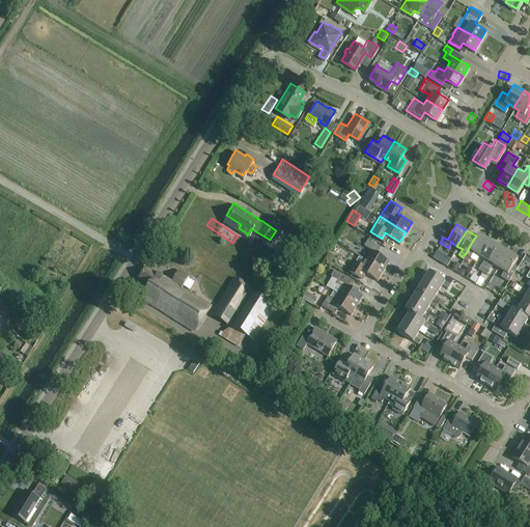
[(478,253),(489,238),(478,231),(476,236),(469,247),(467,251),(466,253),(469,255),(470,255),(473,250),(478,253)]
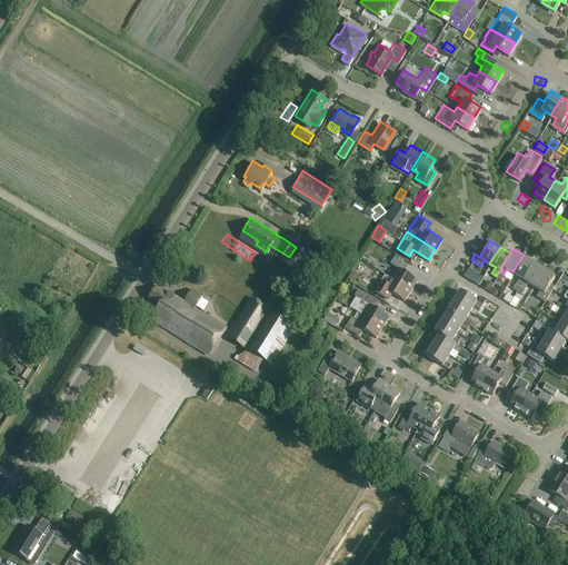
[(519,284),(534,261),(524,255),(512,271),(519,275),(515,281),(516,281),(519,284)]
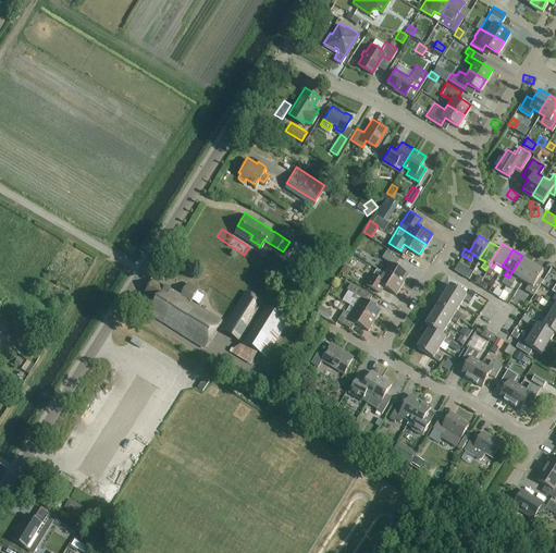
[(362,257),(368,262),(374,256),(368,250),(362,257)]
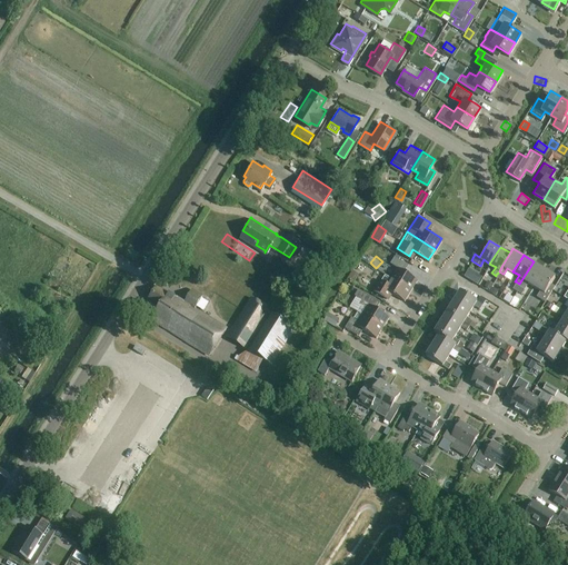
[(534,284),(544,267),(534,261),(519,284),(521,285),(524,286),(527,280),(534,284)]
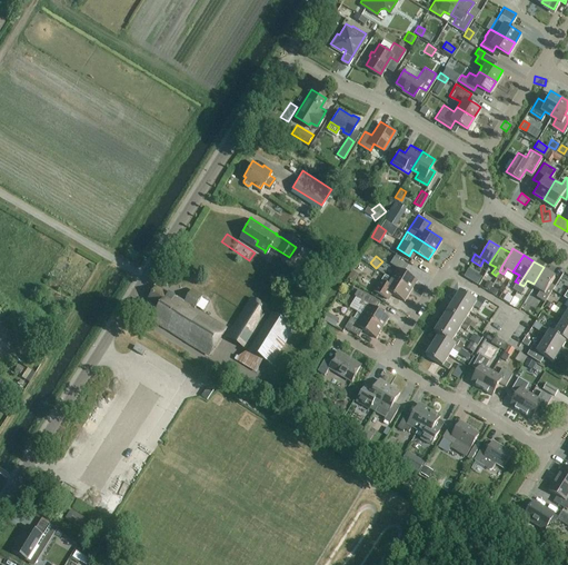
[(390,276),(410,288),(417,277),(397,265),(390,276)]
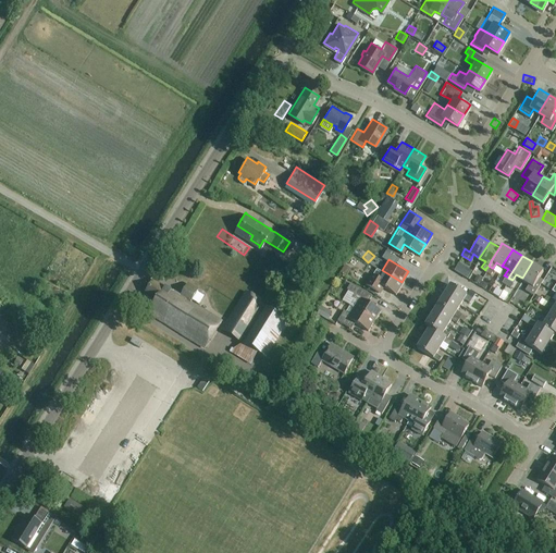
[(345,272),(349,265),(344,261),(340,269),(345,272)]
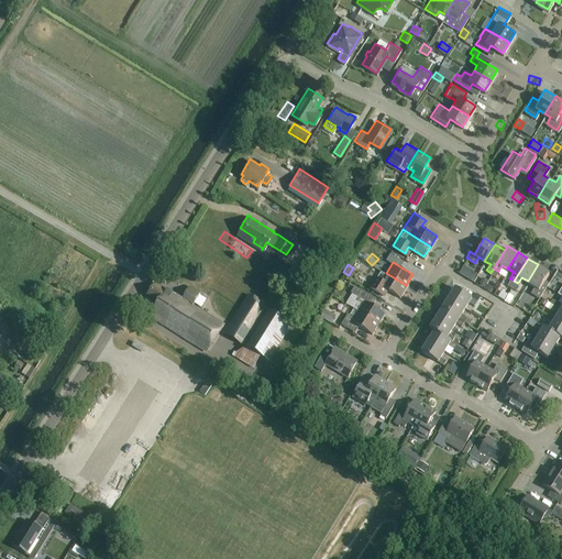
[(464,273),(467,267),(461,264),(458,270),(464,273)]
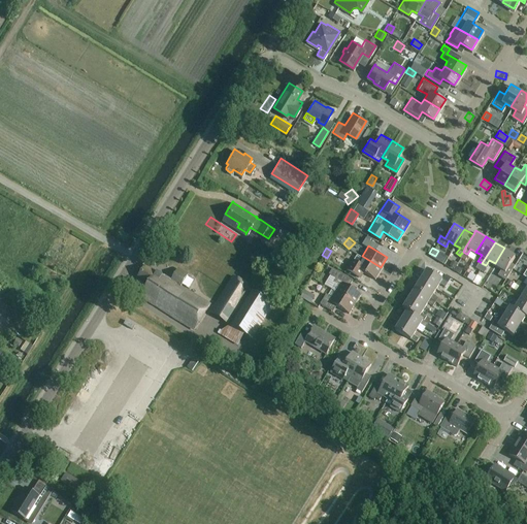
[(504,248),(495,263),(500,267),(497,272),(504,277),(514,263),(511,260),(514,254),(504,248)]
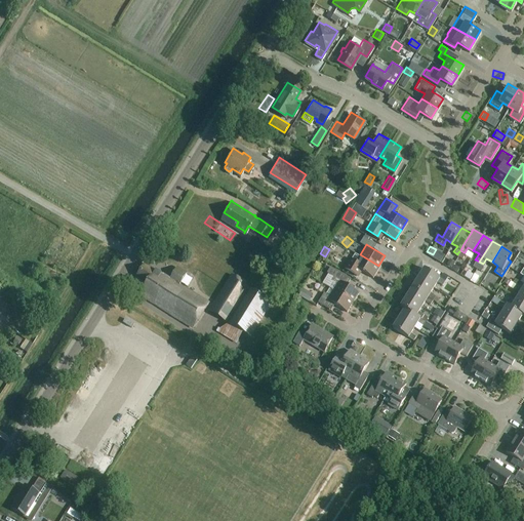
[(378,266),(360,254),(355,251),(351,256),(350,255),(344,266),(357,274),(361,268),(372,275),(378,266)]
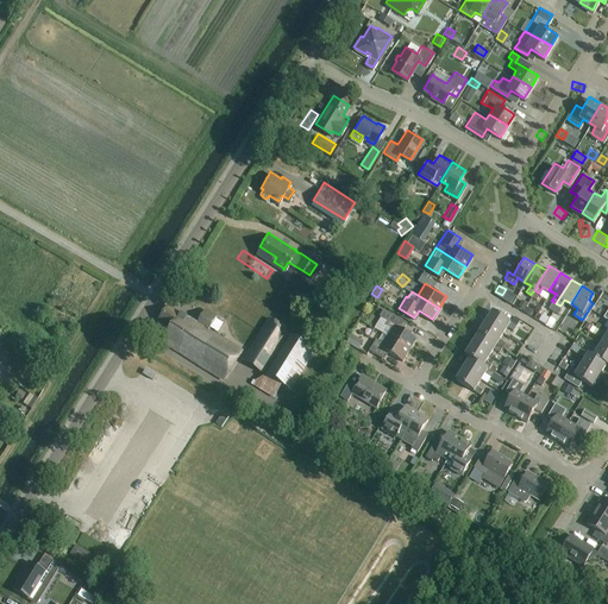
[(518,303),(524,307),(527,301),(521,297),(518,303)]
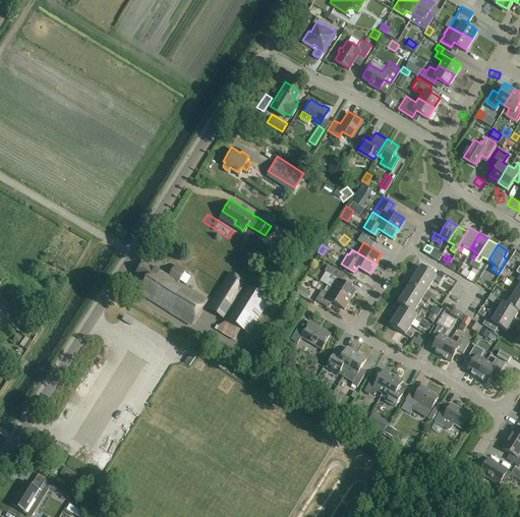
[(161,270),(142,259),(133,273),(145,280),(138,289),(190,323),(207,297),(177,279),(184,268),(175,263),(168,274),(161,269),(161,270)]
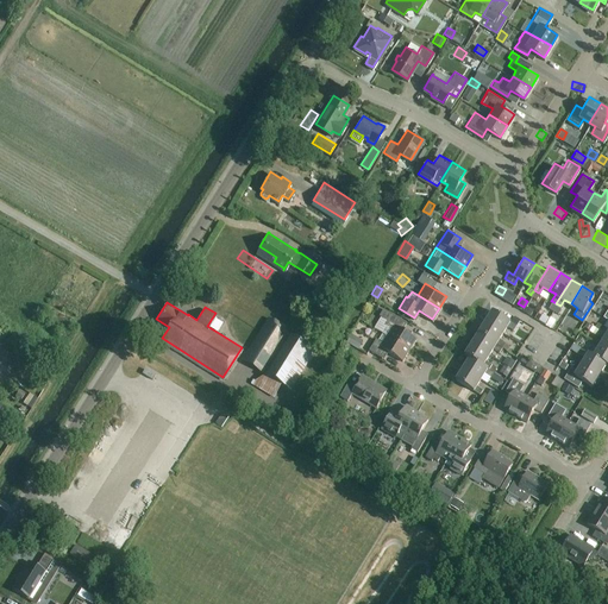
[(387,334),(408,347),(415,337),(399,326),(403,319),(383,306),(378,313),(387,318),(383,322),(386,323),(382,331),(387,334)]
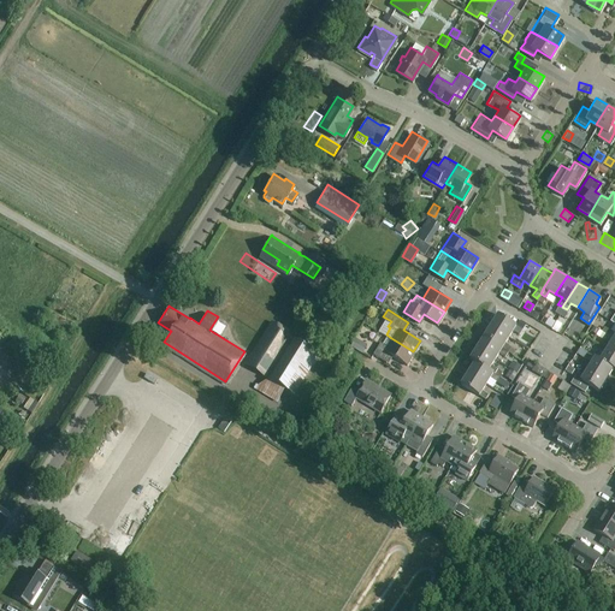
[(490,322),(508,333),(512,327),(519,331),(521,327),(515,322),(497,312),(490,322)]
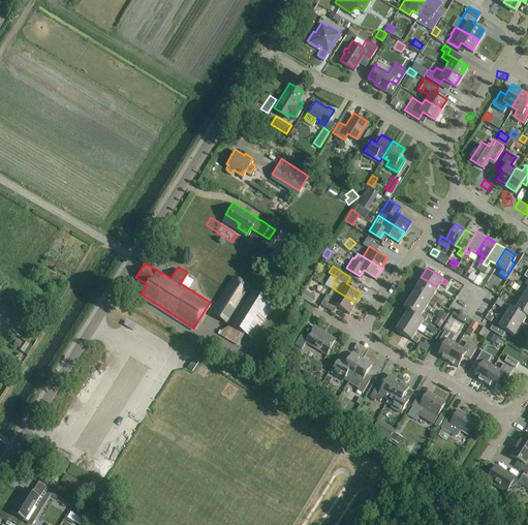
[(227,322),(251,286),(233,274),(209,310),(227,322)]
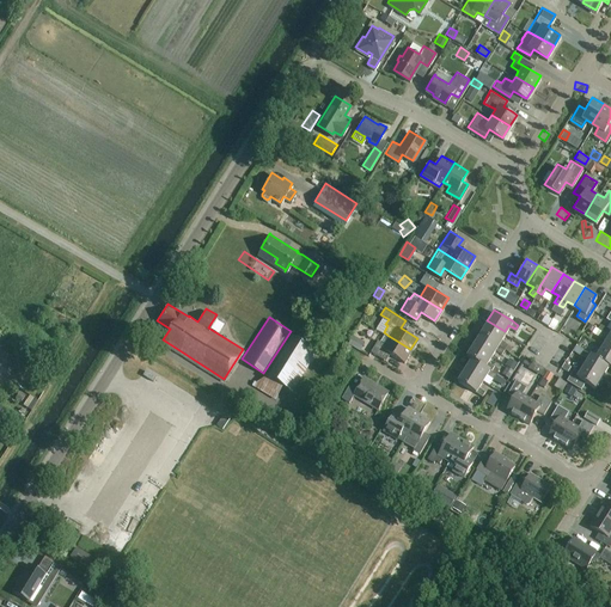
[(480,331),(505,347),(507,342),(501,338),(505,331),(487,320),(480,331)]
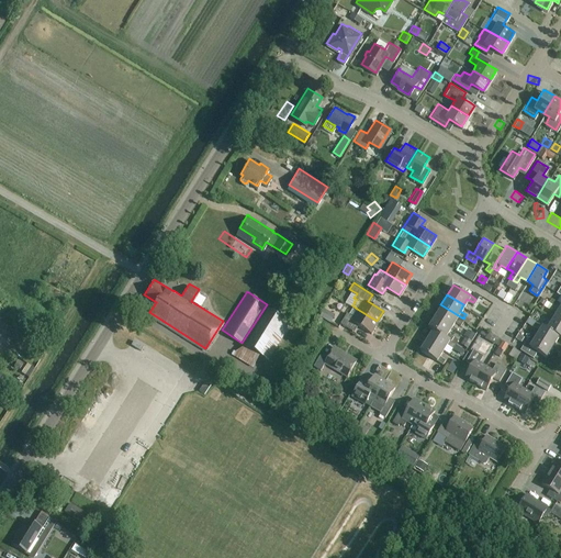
[(560,321),(560,308),(553,303),(550,307),(557,311),(552,316),(560,321)]
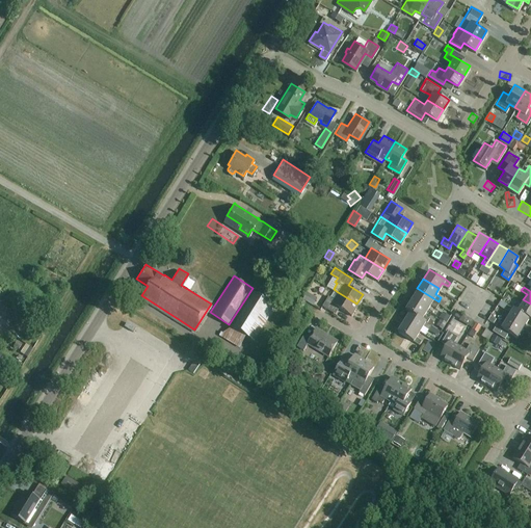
[(435,306),(439,301),(417,288),(412,297),(427,308),(430,302),(435,306)]
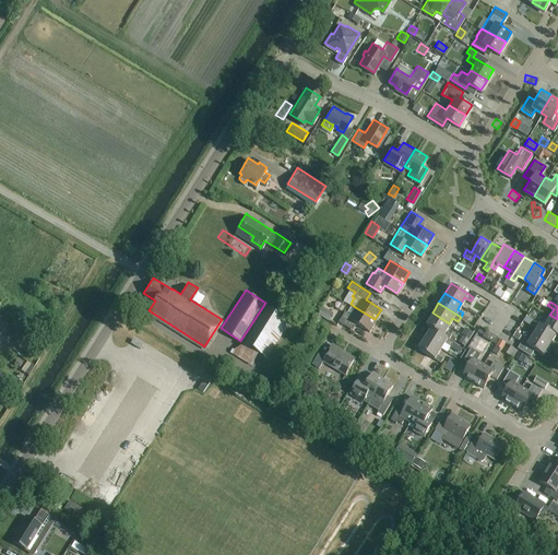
[(369,329),(375,319),(355,307),(351,304),(346,310),(344,308),(337,319),(349,327),(354,320),(369,329)]
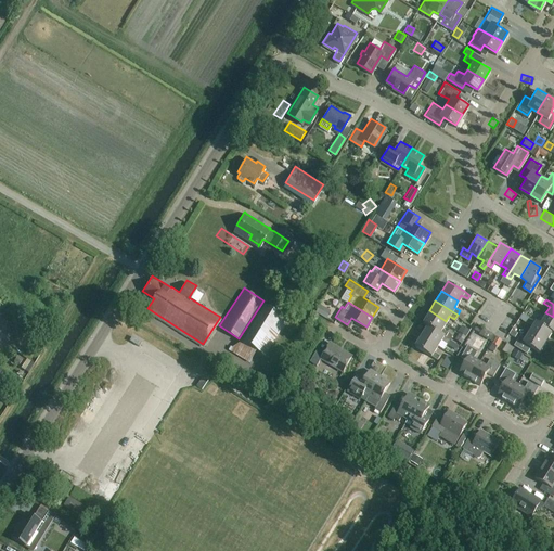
[(265,304),(242,340),(257,349),(279,314),(265,304)]
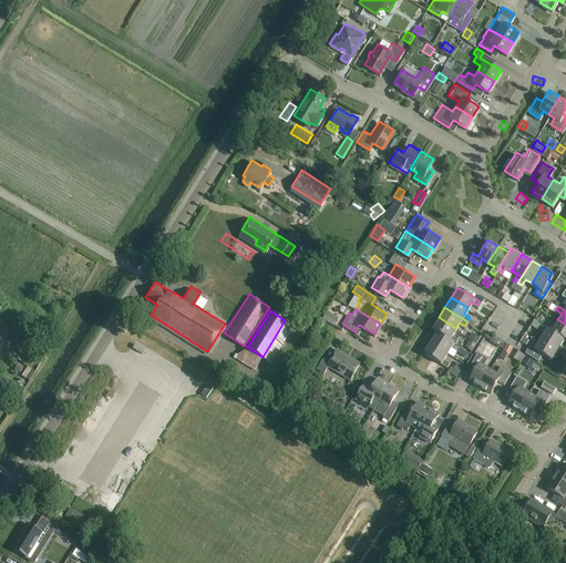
[(451,334),(455,328),(439,317),(432,328),(436,331),(436,330),(449,338),(453,340),(454,341),(459,345),(462,340),(458,337),(451,334)]
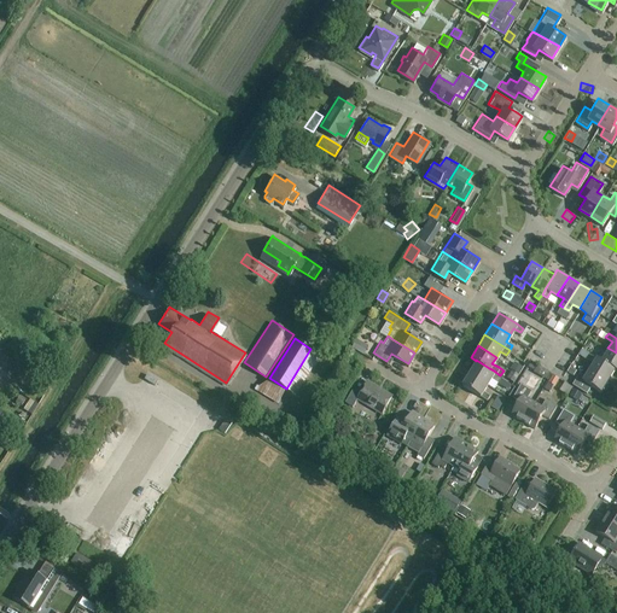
[(616,368),(616,352),(607,348),(604,354),(598,350),(594,355),(597,356),(597,355),(601,358),(613,367),(616,368)]
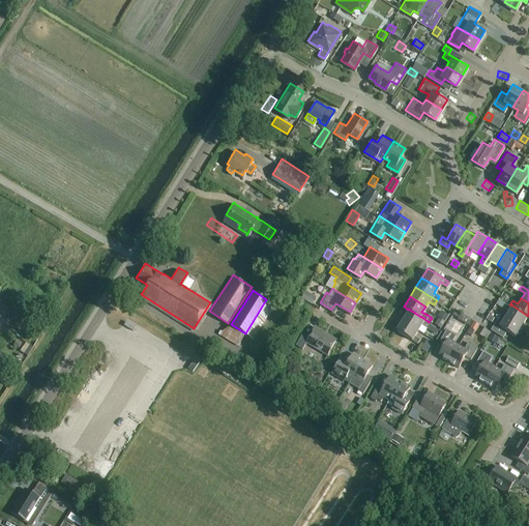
[(511,305),(509,304),(505,301),(503,305),(508,310),(505,315),(521,324),(526,315),(516,308),(511,304),(511,305)]
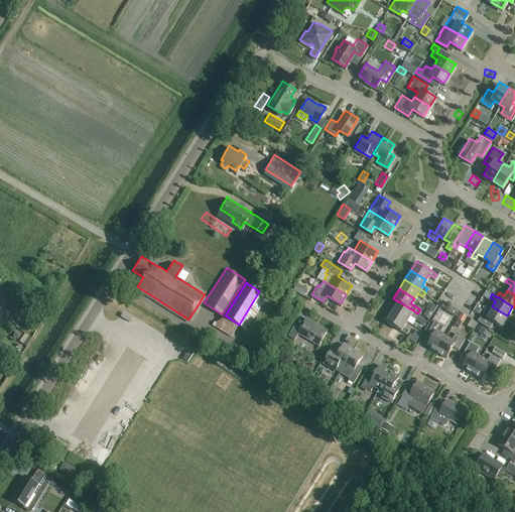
[(428,299),(425,304),(432,309),(435,303),(428,299)]
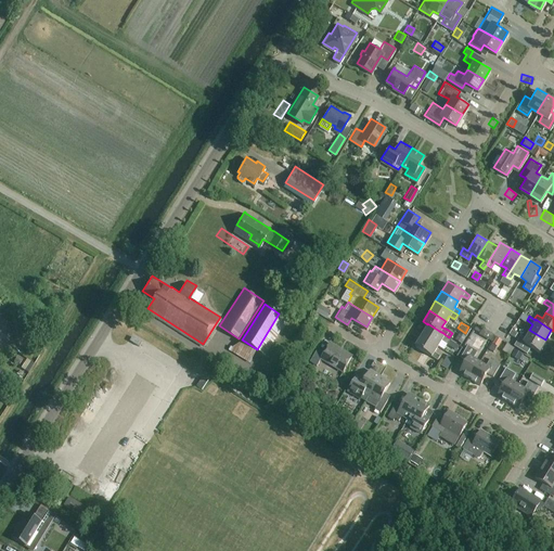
[(447,342),(449,337),(445,334),(443,333),(439,331),(427,323),(427,324),(421,333),(437,344),(440,337),(447,342)]
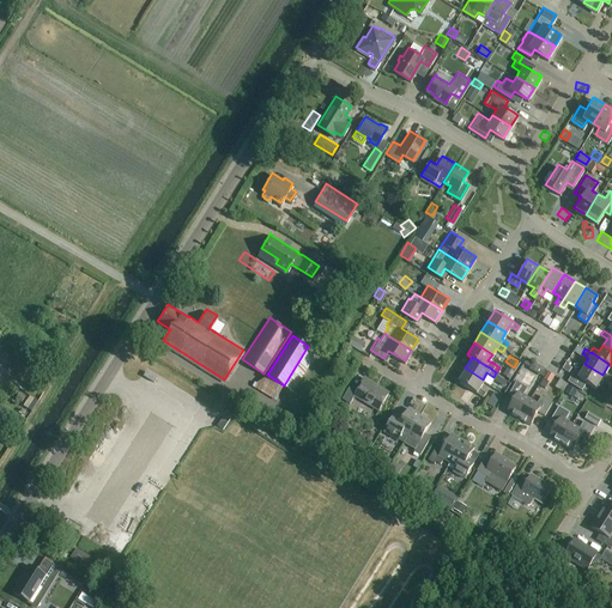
[(595,387),(603,375),(585,364),(580,370),(574,366),(571,371),(567,378),(581,387),(586,381),(595,387)]
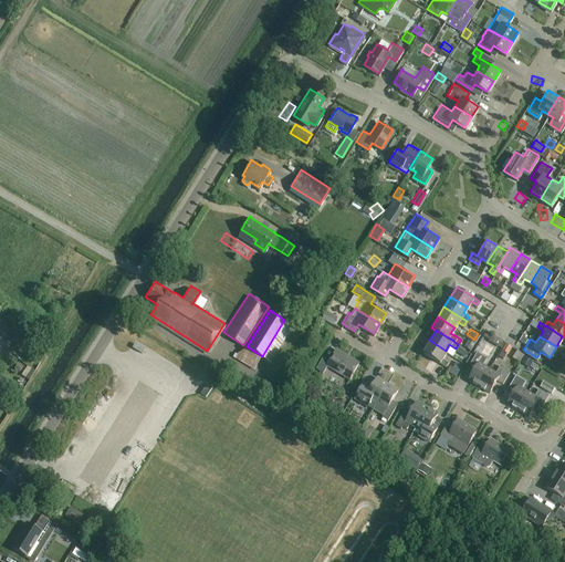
[(469,337),(464,344),(469,347),(473,341),(469,337)]
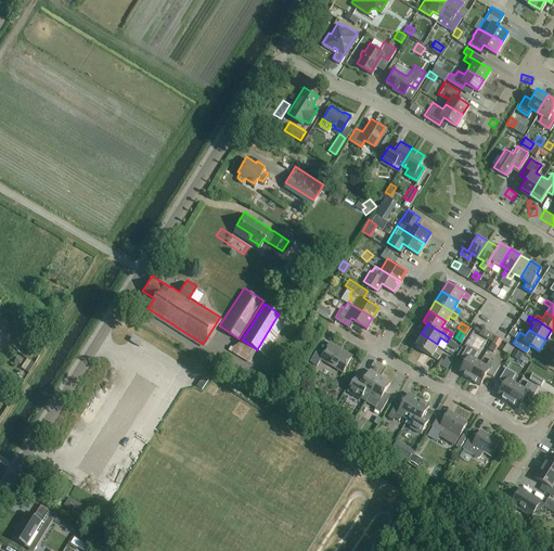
[(434,349),(437,344),(421,333),(414,344),(430,354),(437,357),(439,353),(434,349)]
